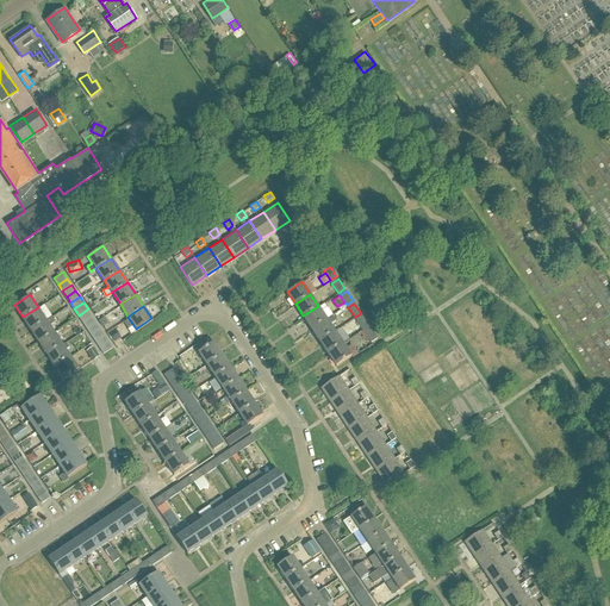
[(311,328),(327,318),(318,306),(303,316),(311,328)]
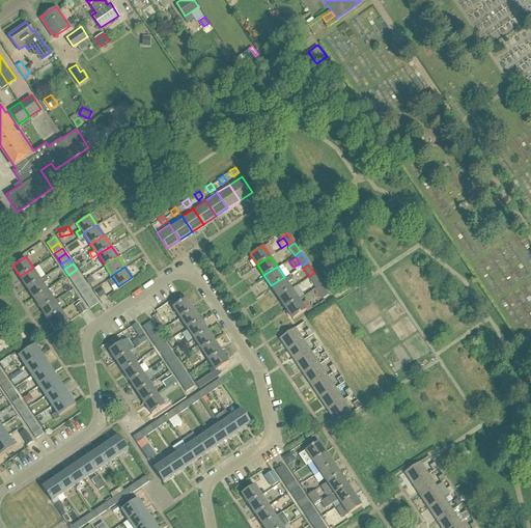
[(40,278),(39,278),(33,268),(20,276),(27,287),(40,278)]
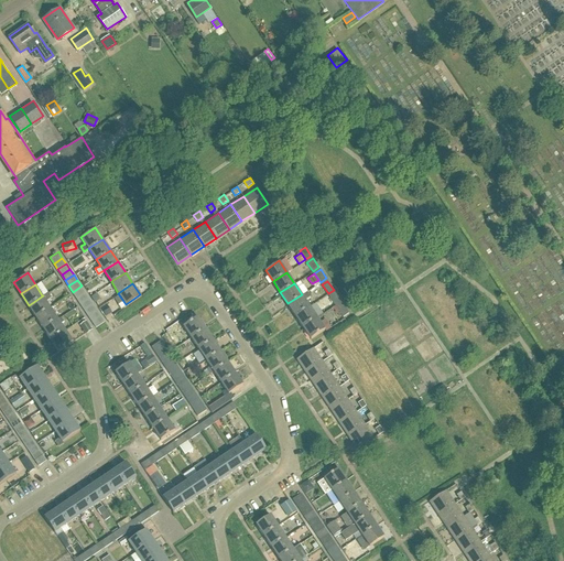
[(76,298),(85,292),(82,286),(73,292),(76,298)]
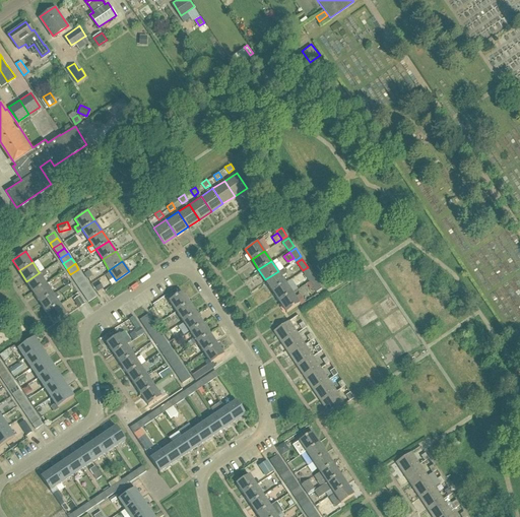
[(46,282),(42,276),(48,272),(45,268),(39,272),(40,272),(26,281),(34,292),(46,282)]
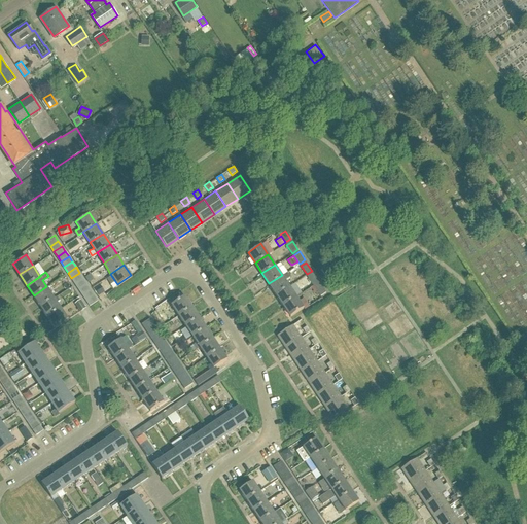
[(276,293),(289,285),(285,279),(289,276),(286,272),(282,275),(269,283),(276,293)]
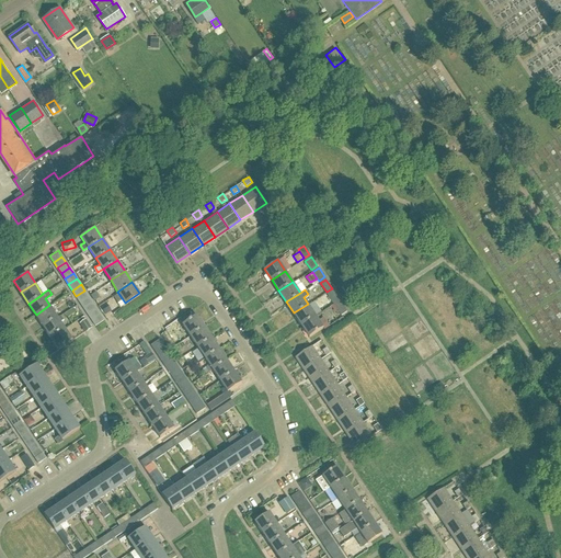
[(80,302),(89,296),(84,291),(76,296),(80,302)]
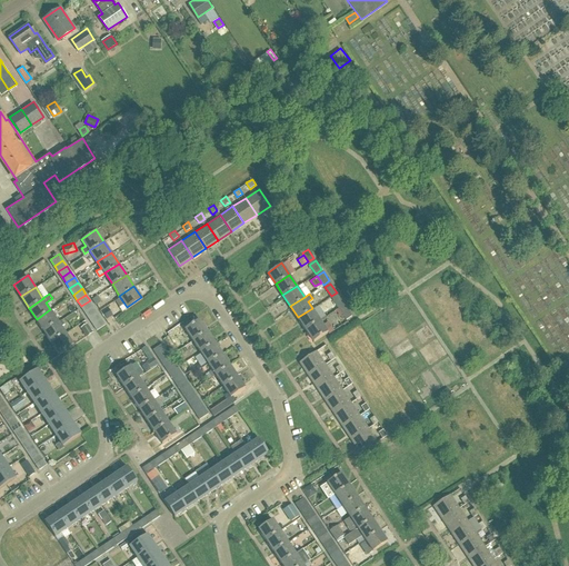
[(338,307),(343,304),(338,295),(332,298),(338,307)]
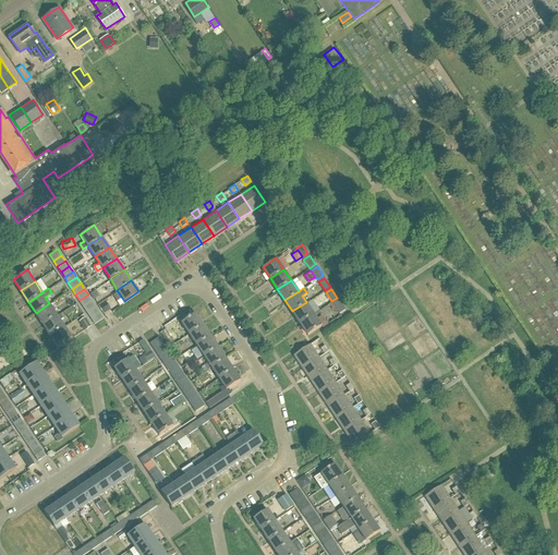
[(83,305),(92,300),(88,294),(80,300),(83,305)]
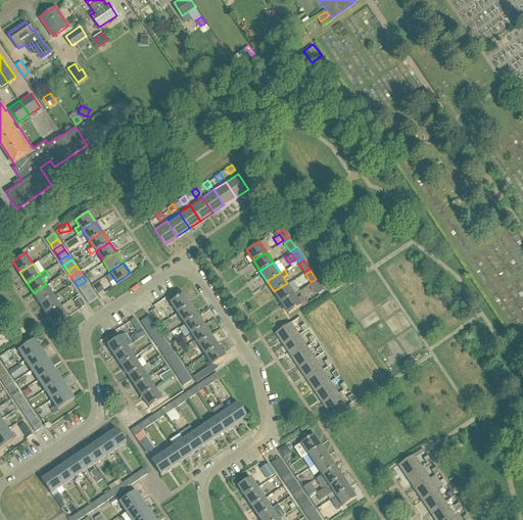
[(99,280),(93,284),(98,291),(104,287),(99,280)]
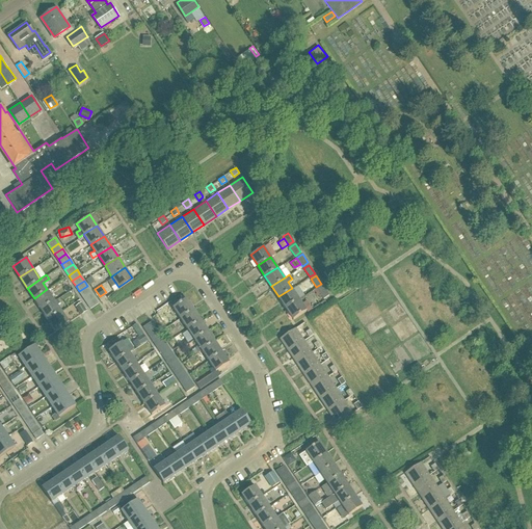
[(83,296),(91,291),(87,286),(79,291),(83,296)]
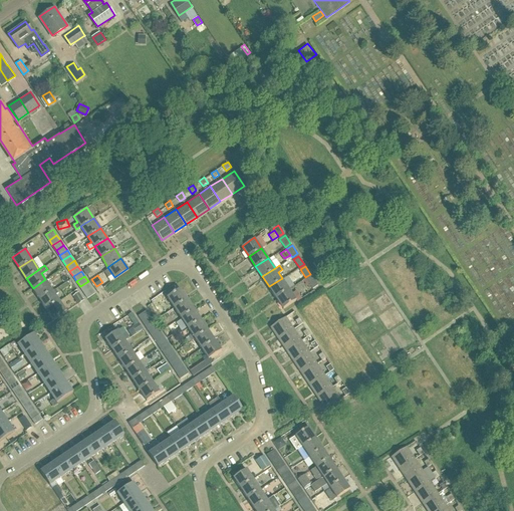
[(312,287),(317,284),(312,276),(307,279),(312,287)]
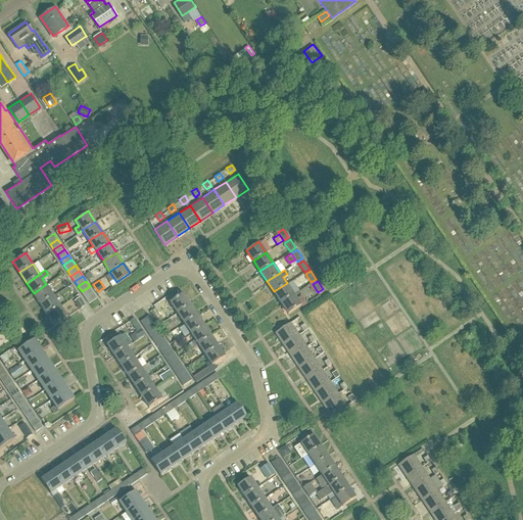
[(281,301),(293,293),(287,283),(274,291),(281,301)]
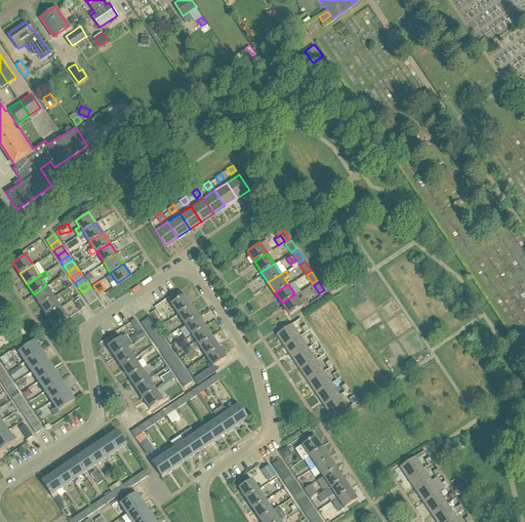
[(34,294),(40,305),(53,295),(46,285),(34,294)]
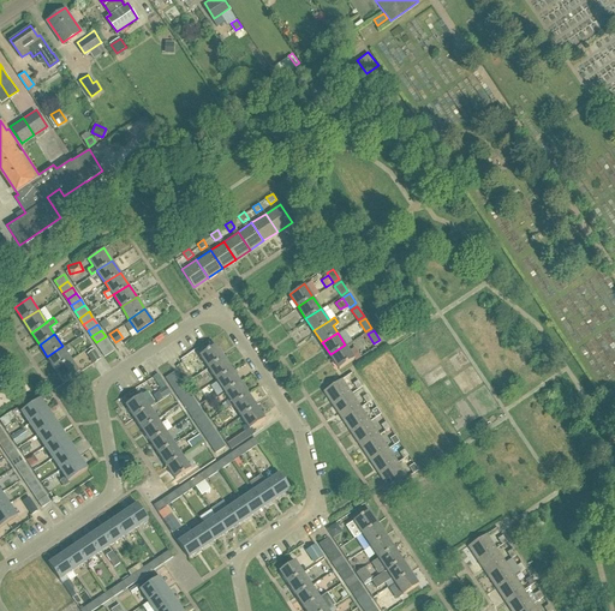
[(100,349),(109,342),(106,336),(96,342),(100,349)]
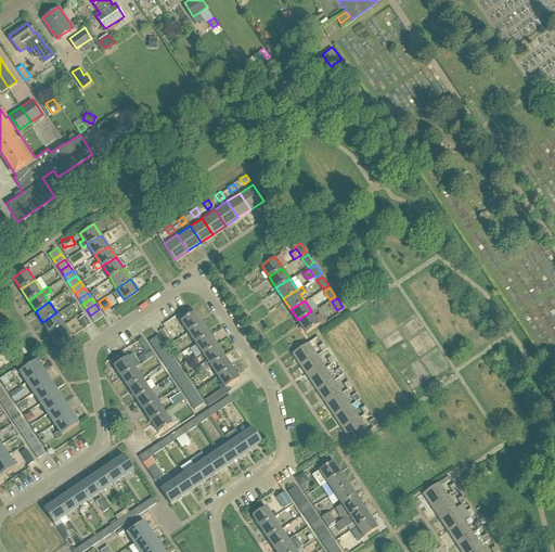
[(99,309),(90,316),(94,321),(103,315),(99,309)]
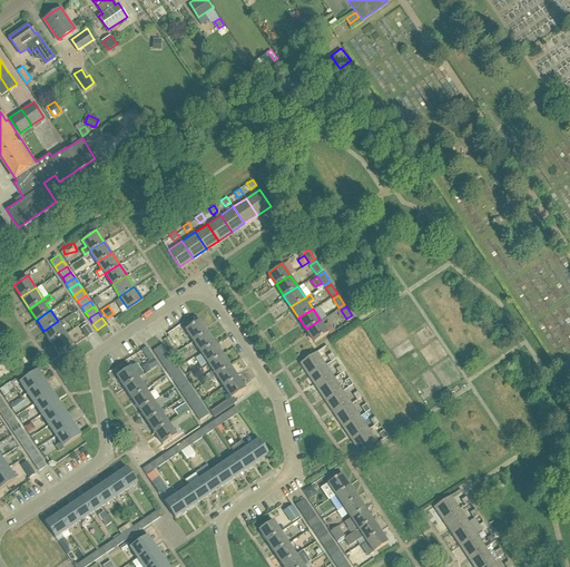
[(193,340),(207,331),(199,319),(185,329),(193,340)]
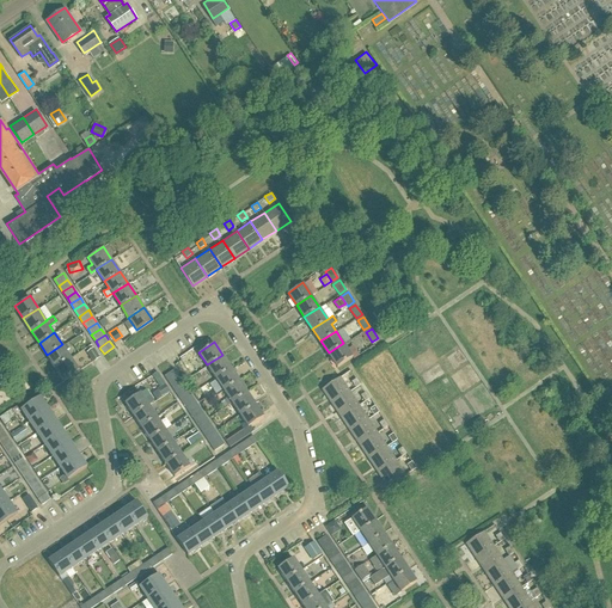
[(343,343),(329,352),(337,366),(352,355),(343,343)]
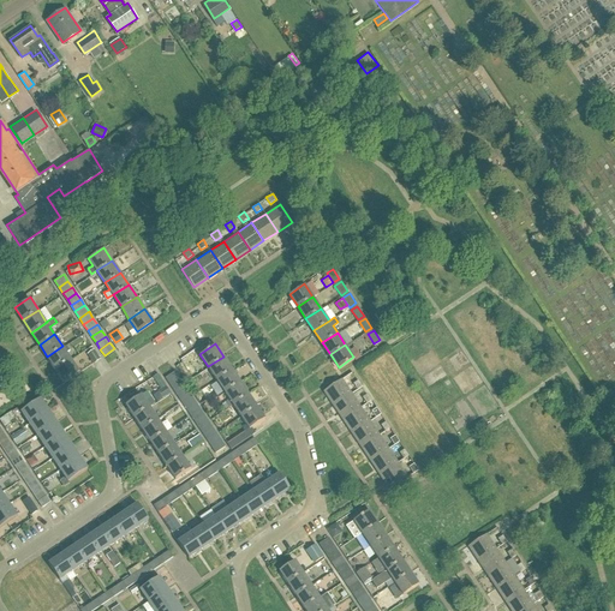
[(47,357),(55,369),(71,358),(66,352),(63,346),(47,357)]
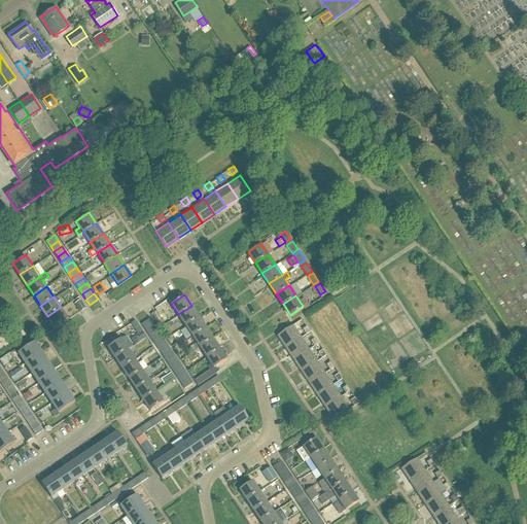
[(80,310),(85,307),(80,299),(74,302),(80,310)]
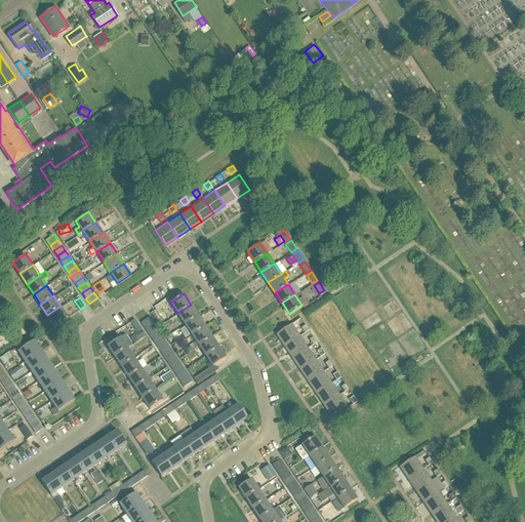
[(71,298),(62,305),(67,313),(76,307),(71,298)]
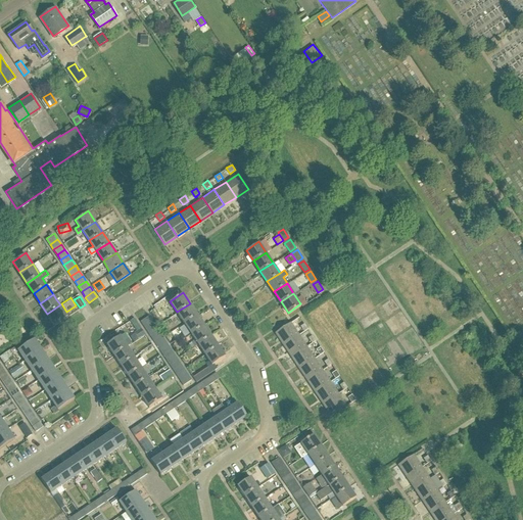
[(184,322),(197,314),(190,303),(177,312),(184,322)]
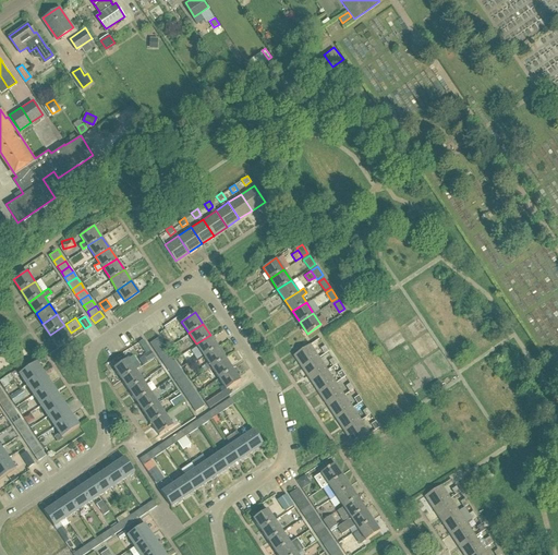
[(64,325),(50,335),(58,346),(72,337),(64,325)]
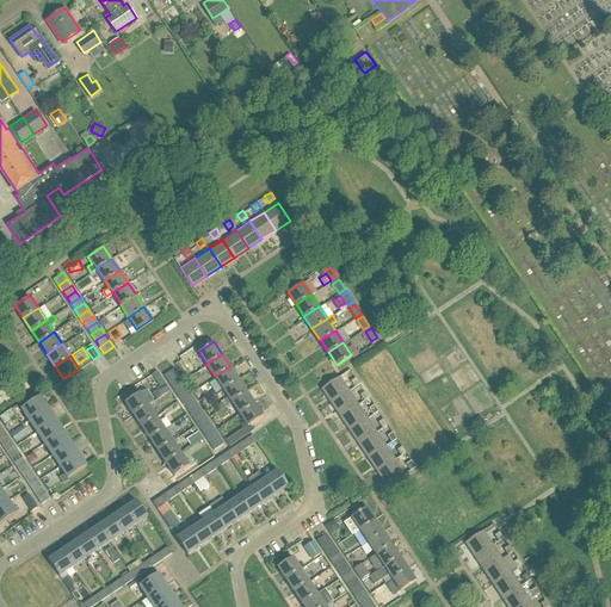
[(223,388),(239,378),(230,366),(215,376),(223,388)]
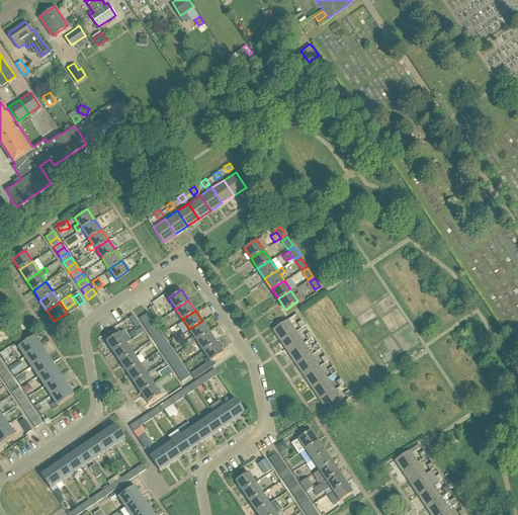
[(143,323),(151,317),(148,312),(140,317),(143,323)]
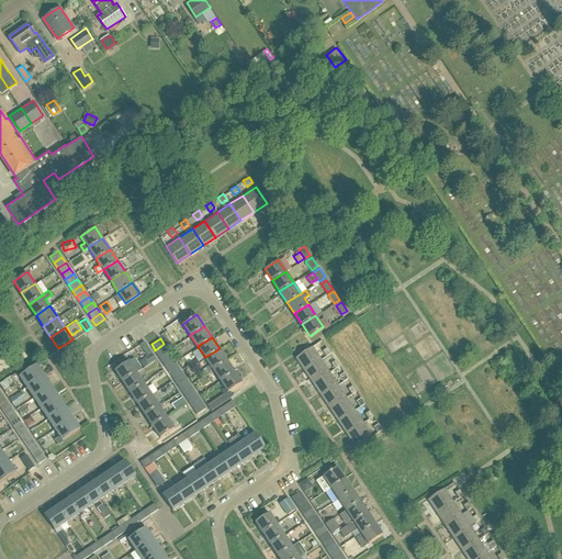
[(159,356),(168,350),(164,344),(155,350),(159,356)]
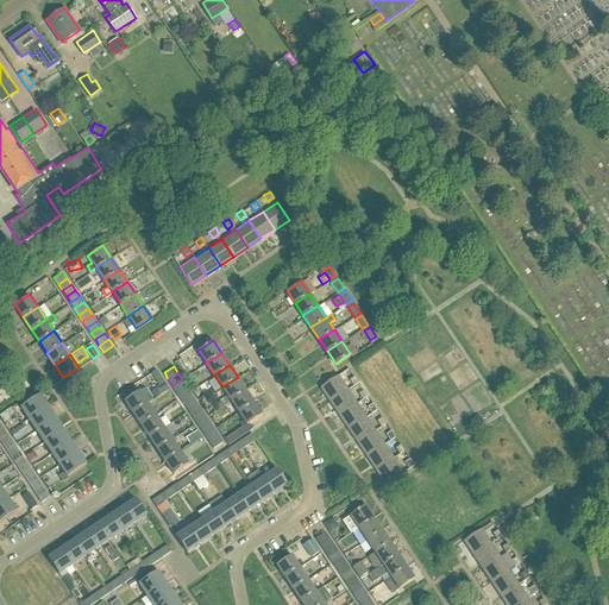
[(330,399),(347,388),(338,373),(320,385),(330,399)]
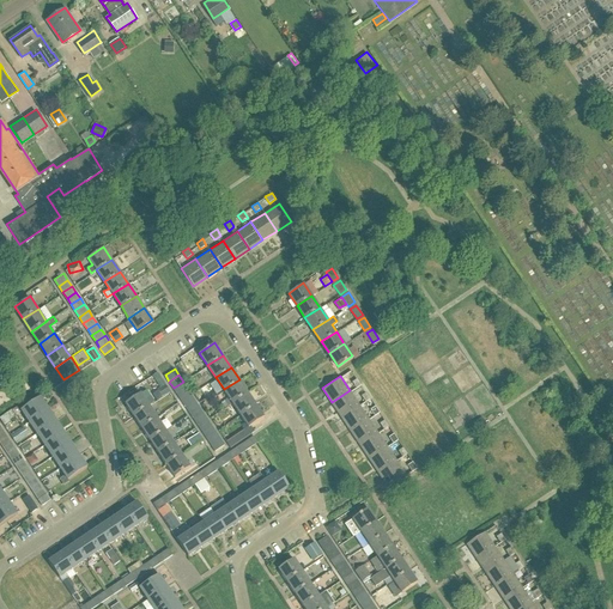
[(240,379),(224,389),(232,402),(247,391),(240,379)]
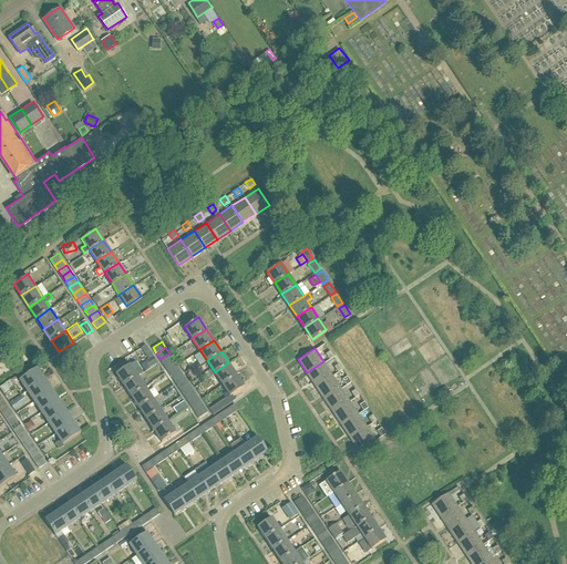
[(154,354),(146,359),(150,366),(158,360),(154,354)]
